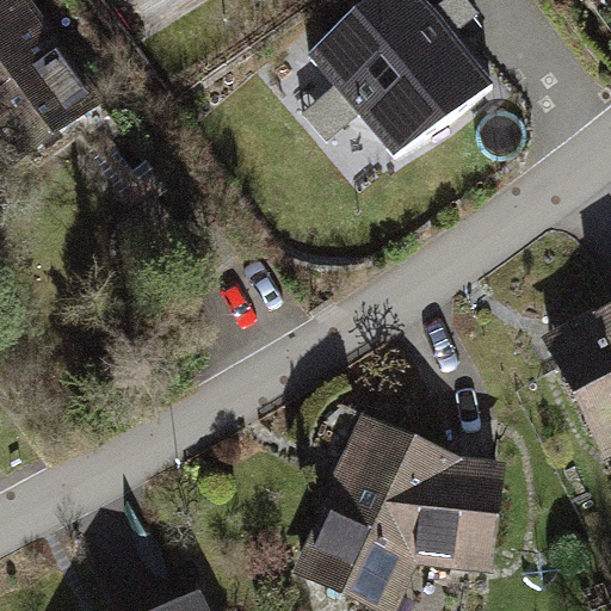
[(0,0),(0,178),(123,88),(57,0),(0,0)]
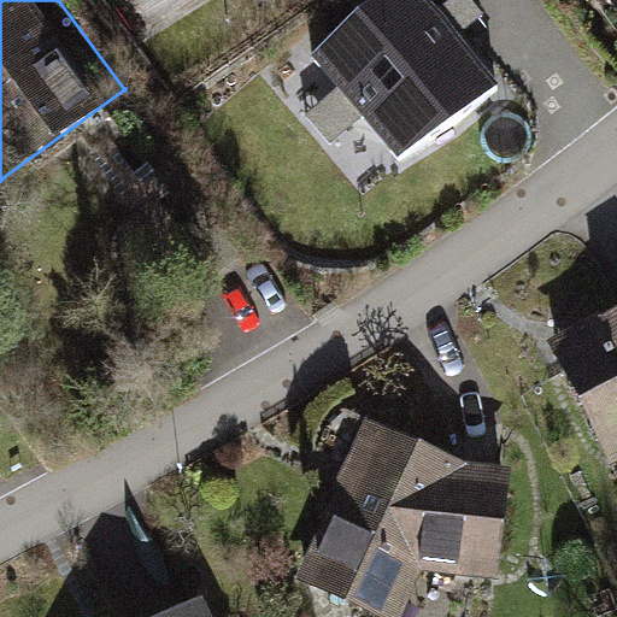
[(334,0),(357,27),(315,63),(400,163),(487,89),(410,0),(334,0)]
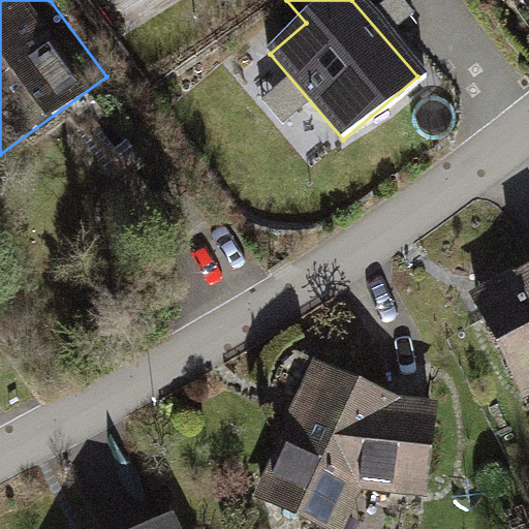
[(528,398),(528,262),(468,296),(525,401),(528,398)]
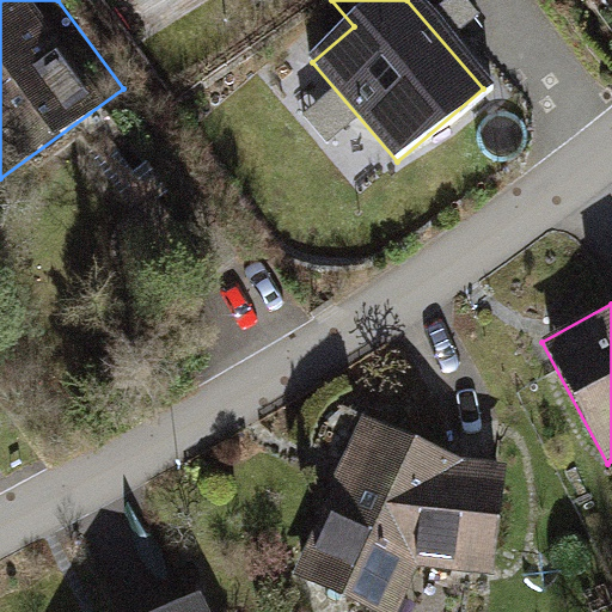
[(512,459),(360,411),(283,574),(349,611),(407,611),(430,571),(499,573),(512,459)]
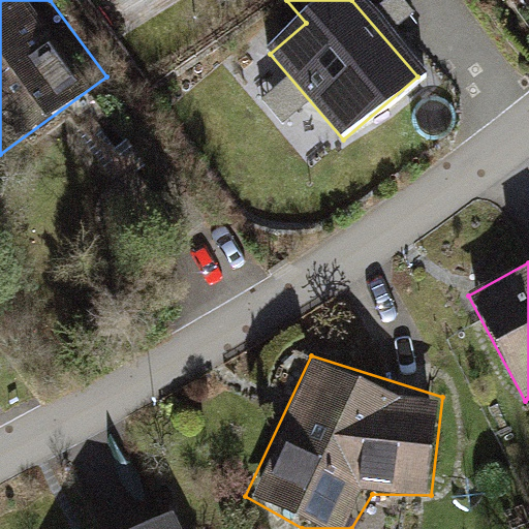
[(179,528),(169,509),(132,528),(179,528)]
